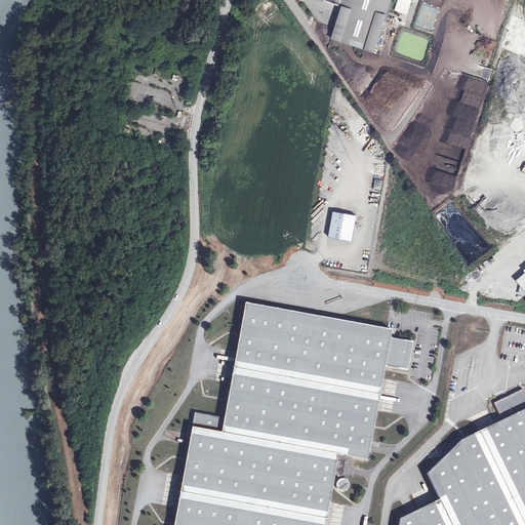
[(329,41),(371,53),(381,22),(385,23),(391,0),(322,0),(321,4),(338,9),(329,41)]
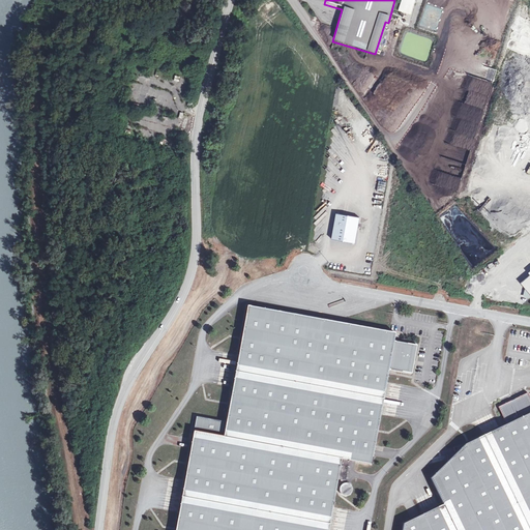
[(401,0),(399,10),(411,15),(415,0),(401,0)]
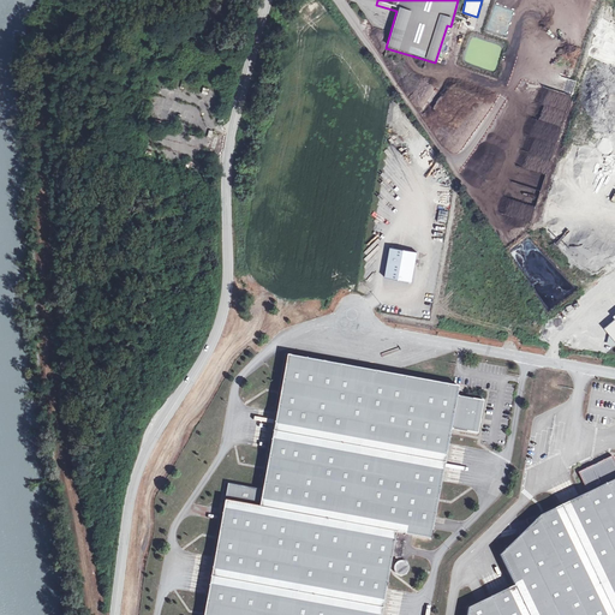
[(179,82),(168,76),(163,84),(167,85),(167,87),(173,90),(179,82)]
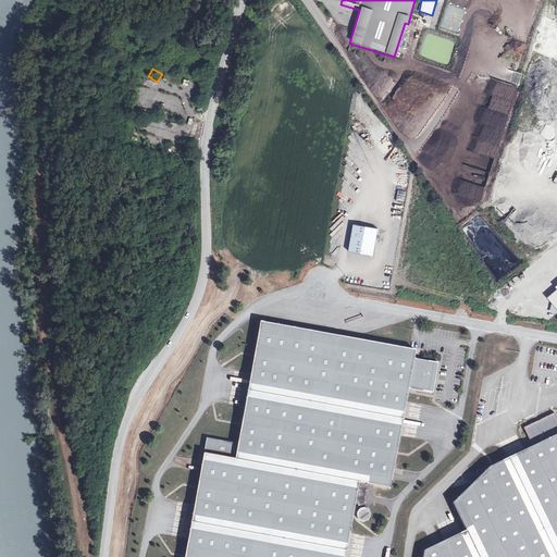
[(362,122),(370,119),(368,112),(360,115),(362,122)]
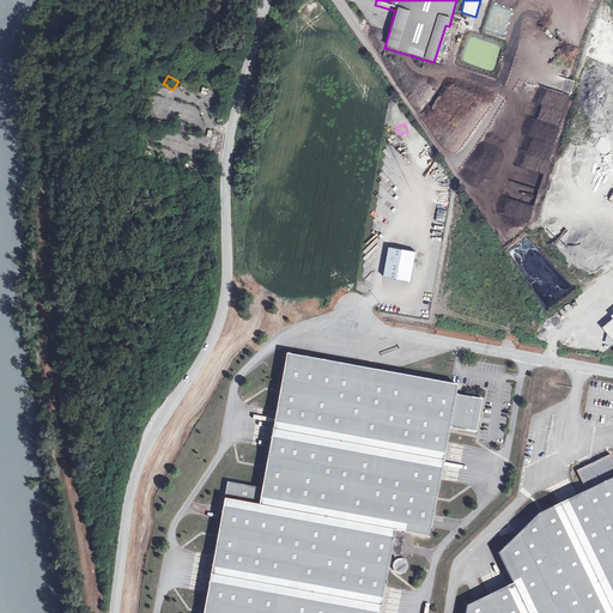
[(389,247),(384,277),(411,280),(416,250),(389,247)]
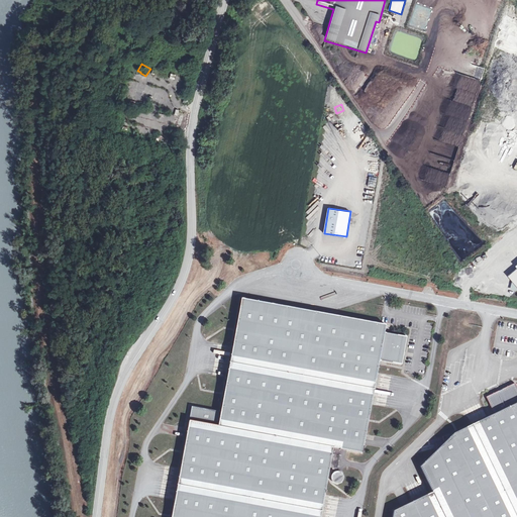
[(385,324),(241,298),(231,349),(230,354),(229,359),(228,365),(227,370),(227,375),(220,411),(191,406),(179,472),(179,476),(178,482),(177,487),(176,492),(175,498),(171,516),(319,516),(320,513),(321,508),(322,503),(323,498),(329,468),(332,468),(333,472),(331,474),(331,477),(331,479),(332,481),(333,483),(335,484),(337,484),(339,483),(341,482),(342,480),(343,478),(343,476),(342,474),(340,472),(338,472),(336,471),(335,469),(337,469),(340,448),(362,452),(371,401),(372,397),(373,391),(374,387),(375,381),(376,376),(379,359),(399,364),(401,355),(402,351),(404,336),(384,332),(385,324)]
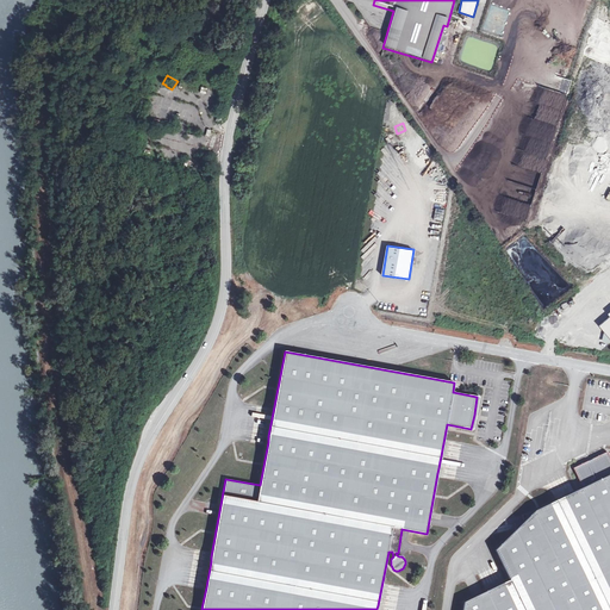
[(515,527),(516,530),(495,549),(510,580),(464,602),(461,609),(609,609),(609,458),(607,452),(586,461),(573,468),(583,487),(571,493),(565,497),(559,499),(535,511),(534,512),(522,515),(523,518),(523,521),(514,523),(515,527)]
